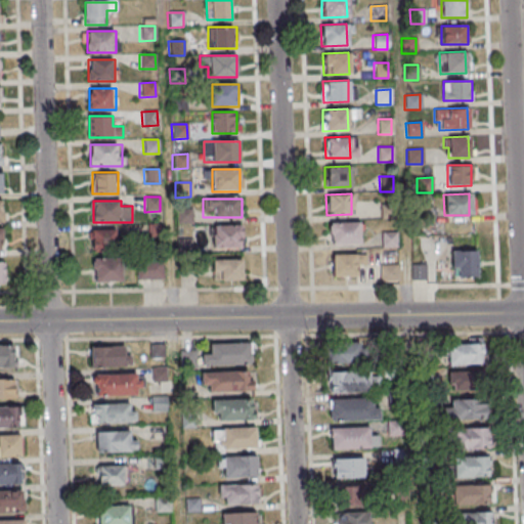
[(380,204),(394,204),(394,219),(381,219),(380,204)]
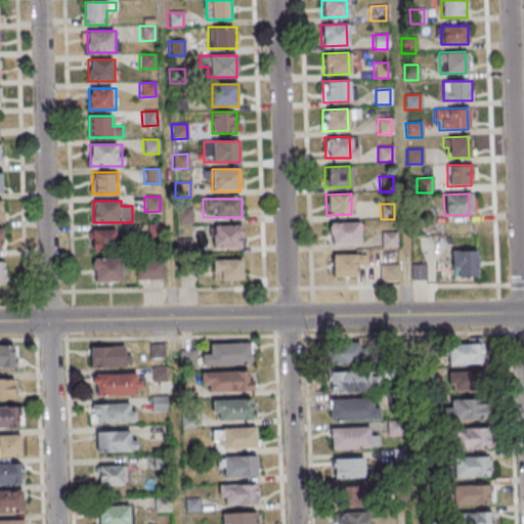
[(416,208),(431,208),(431,222),(416,223),(416,208)]
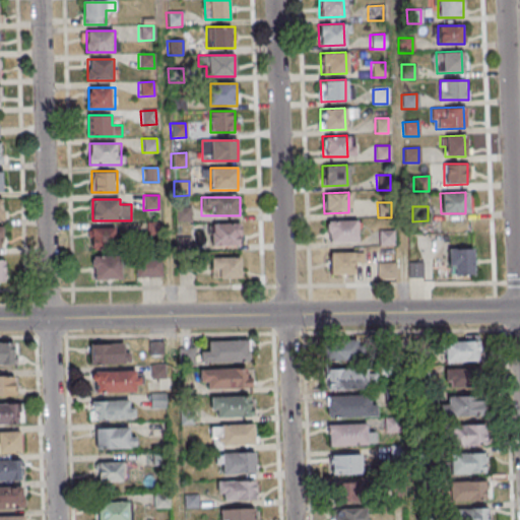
[(174,208),(190,208),(190,222),(175,222),(174,208)]
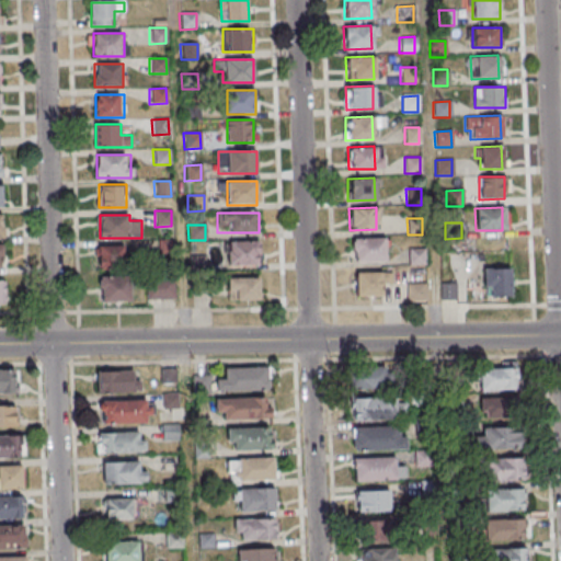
[(355,239),(381,238),(382,261),(355,261),(355,239)]
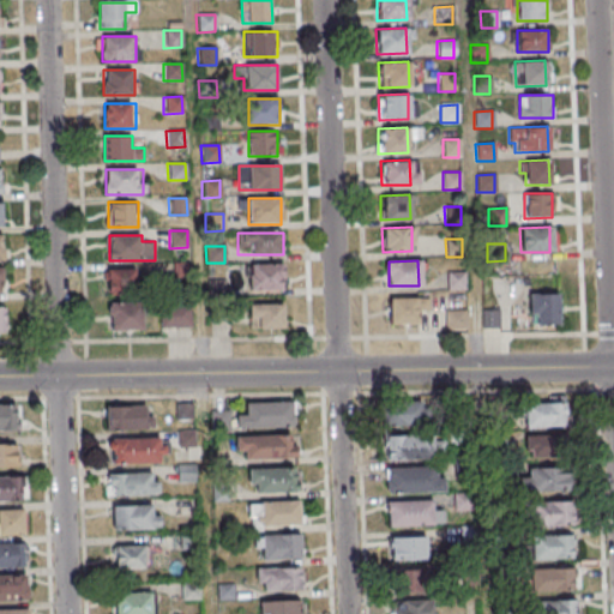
[(170,263),(190,263),(190,280),(172,280),(170,263)]
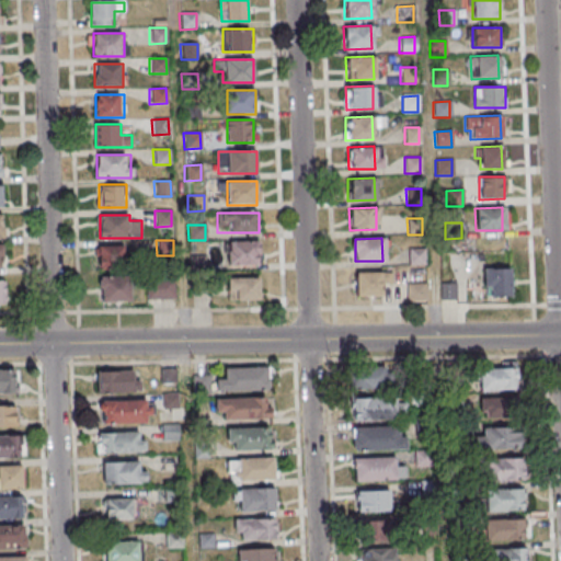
[(260,242),(228,242),(228,266),(260,266),(260,242)]
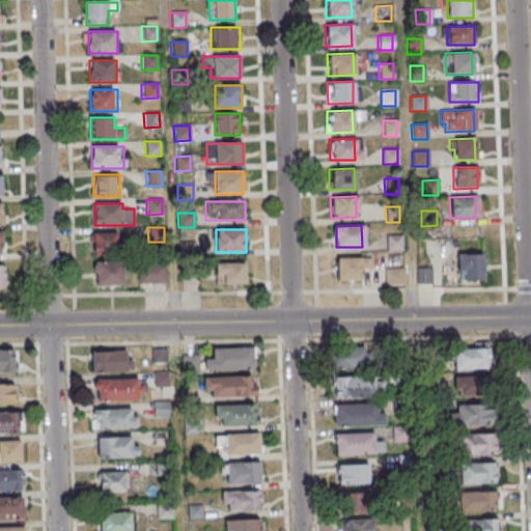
[(117,232),(91,232),(91,253),(117,253),(117,232)]
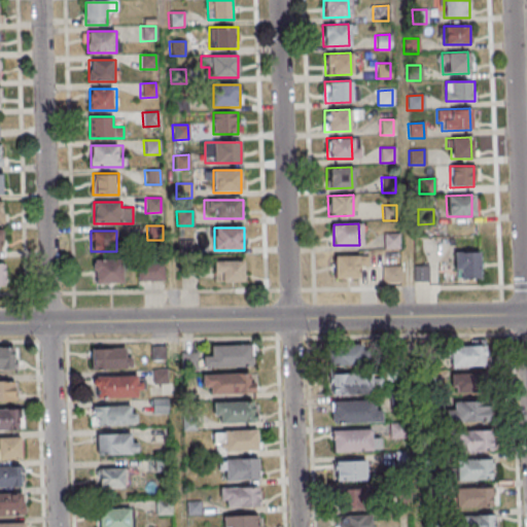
[(382,235),(397,235),(398,249),(382,249),(382,235)]
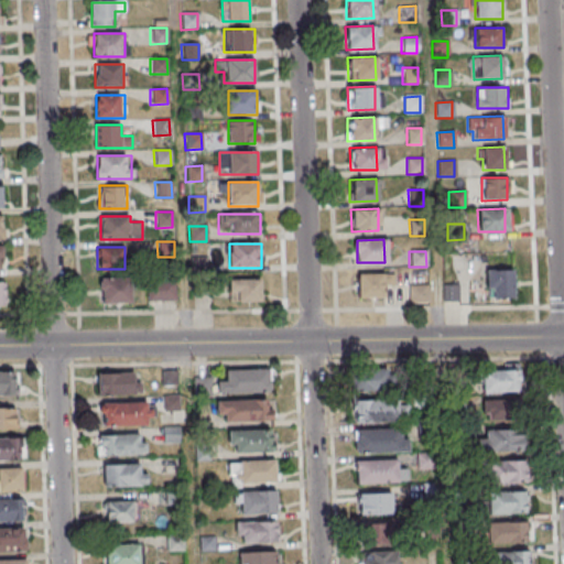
[(514,297),(514,269),(487,269),(487,297),(514,297)]
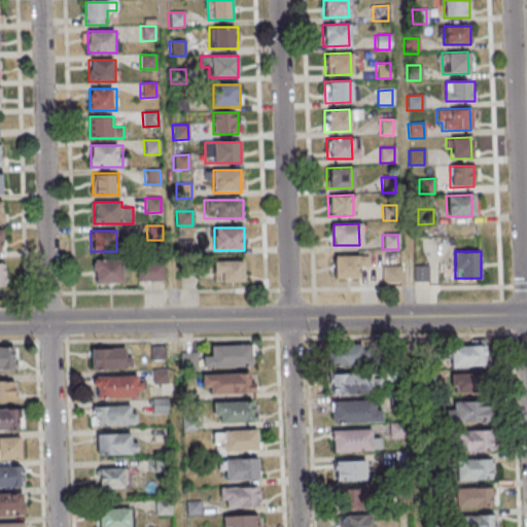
[(331,256),(365,255),(365,267),(356,268),(356,277),(332,278),(331,256)]
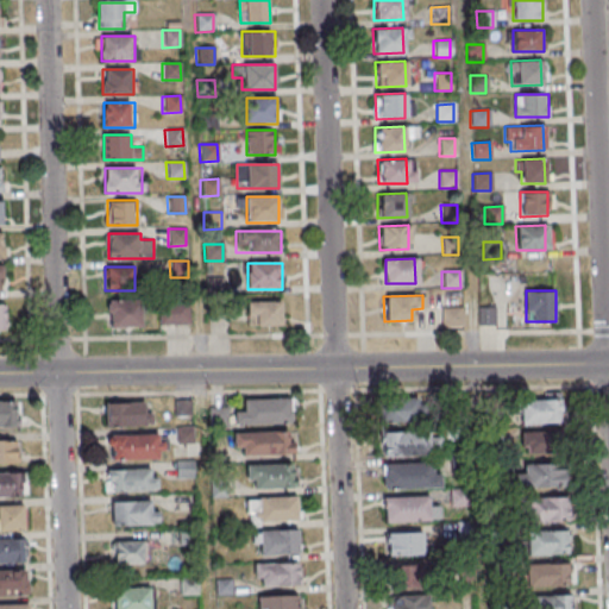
[(142,328),(142,302),(108,302),(108,328),(142,328)]
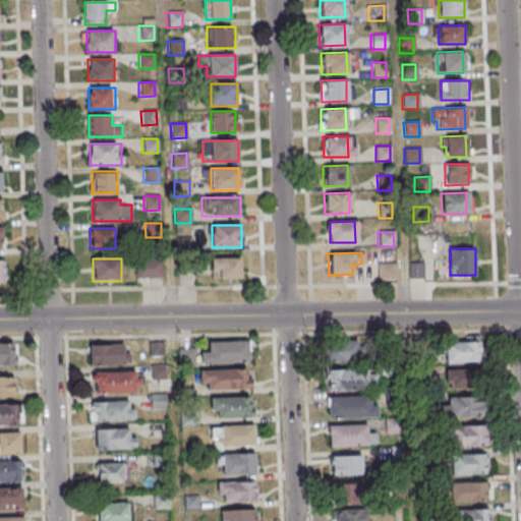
[(134,261),(161,259),(161,278),(135,279),(134,261)]
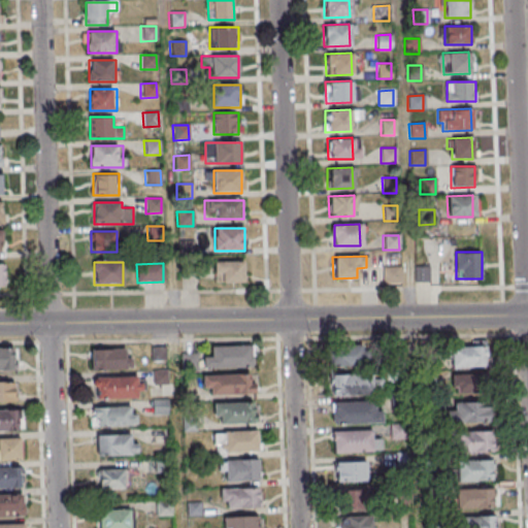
[(244,263),(215,263),(215,284),(244,284),(244,263)]
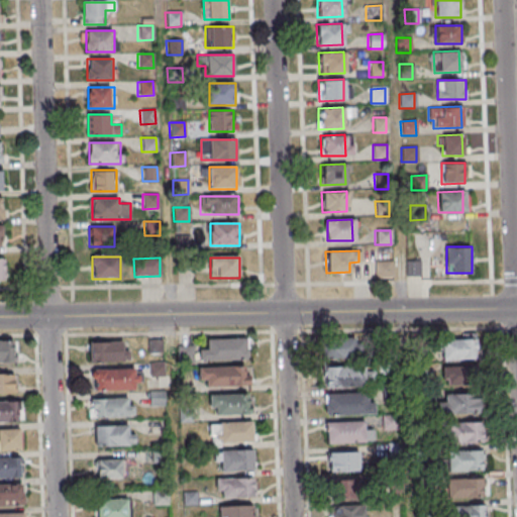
[(373,262),(390,262),(391,278),(374,279),(373,262)]
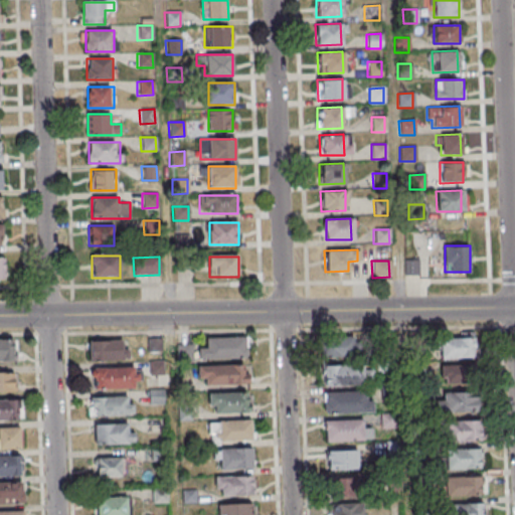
[(402,262),(417,262),(417,276),(402,276),(402,262)]
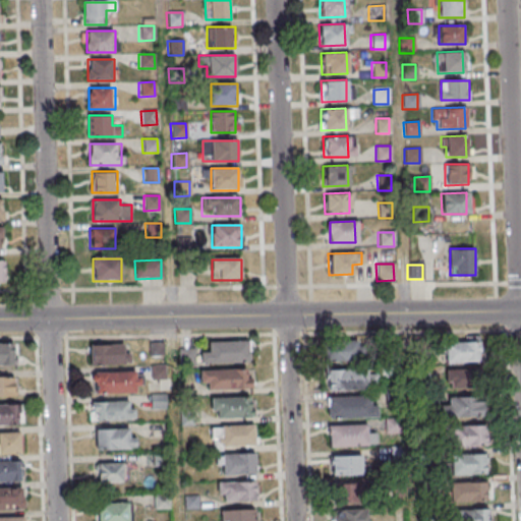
[(250,342),(201,342),(201,363),(250,363),(250,342)]
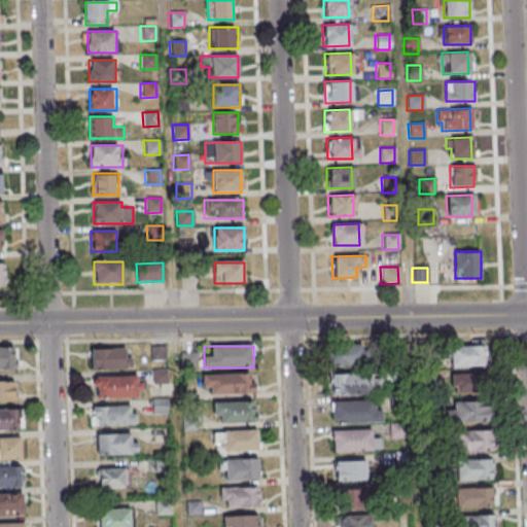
[(330,365),(371,365),(371,346),(330,346),(330,365)]
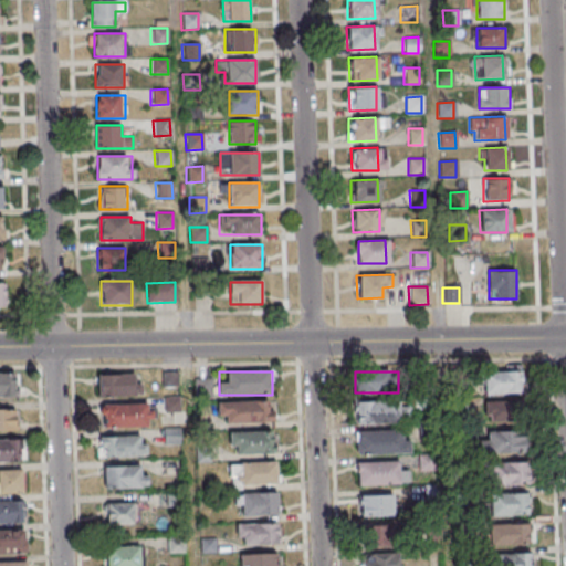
[(0,373),(0,397),(17,397),(17,373),(0,373)]
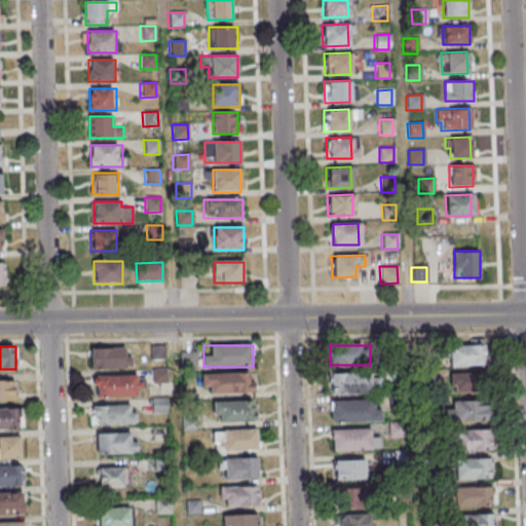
[(485,368),(485,346),(449,346),(449,368),(485,368)]
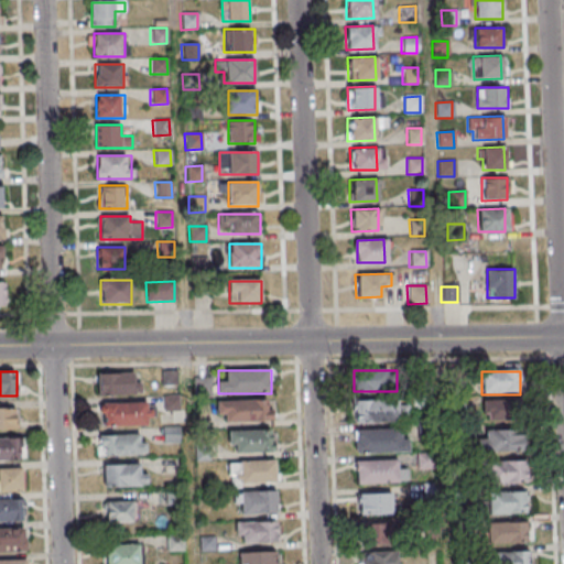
[(98,372),(98,394),(140,394),(140,372),(98,372)]
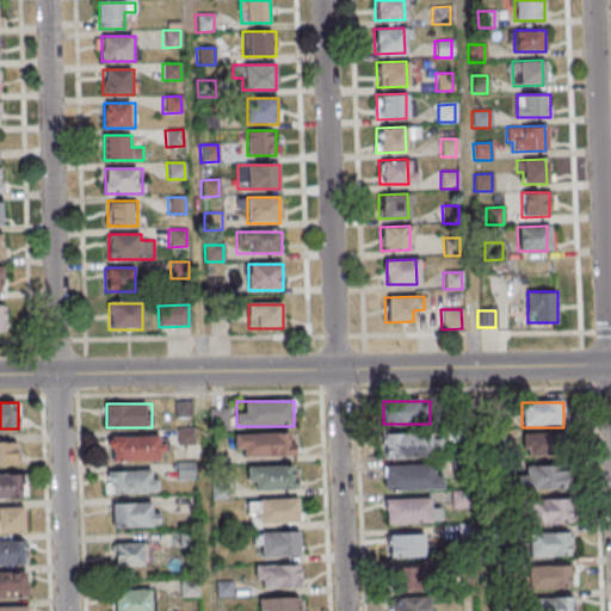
[(295,433),(236,433),(236,457),(295,457),(295,433)]
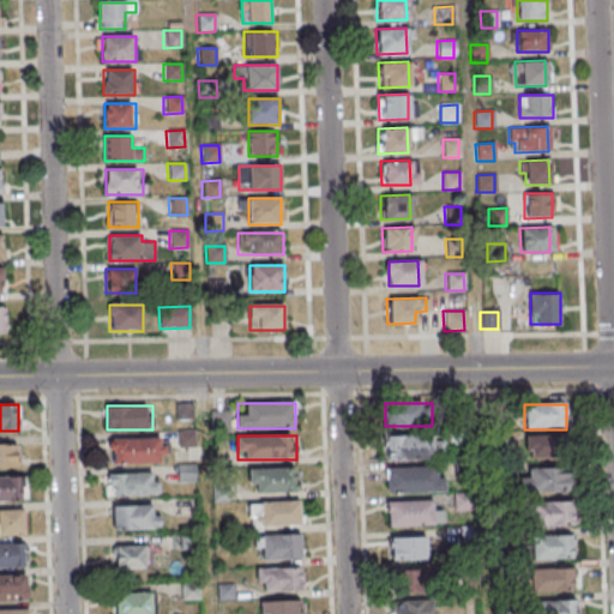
[(525,435),(525,458),(567,458),(567,435),(525,435)]
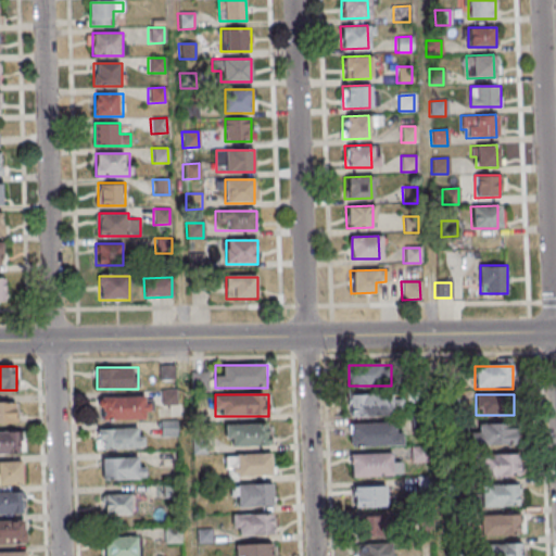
[(403,416),(402,395),(349,396),(349,417),(403,416)]
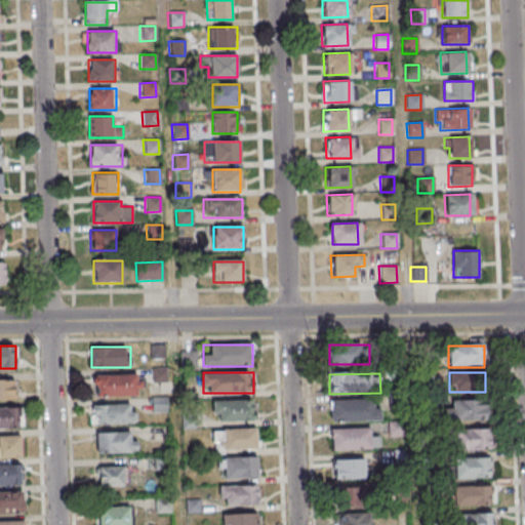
[(142,396),(142,374),(92,374),(92,396),(142,396)]
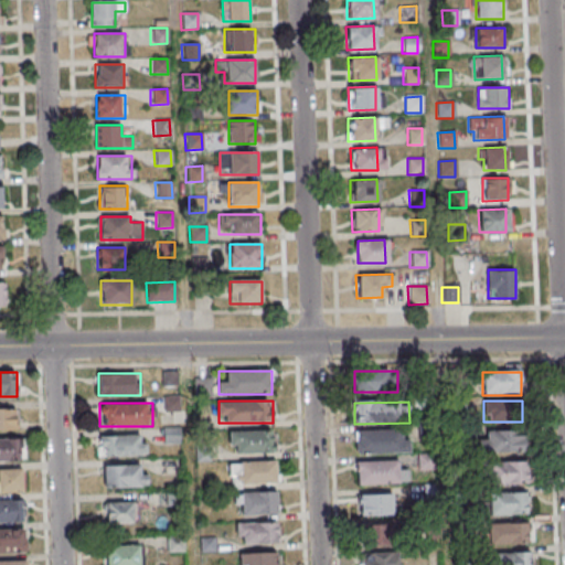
[(0,429),(17,429),(17,408),(0,408),(0,429)]
